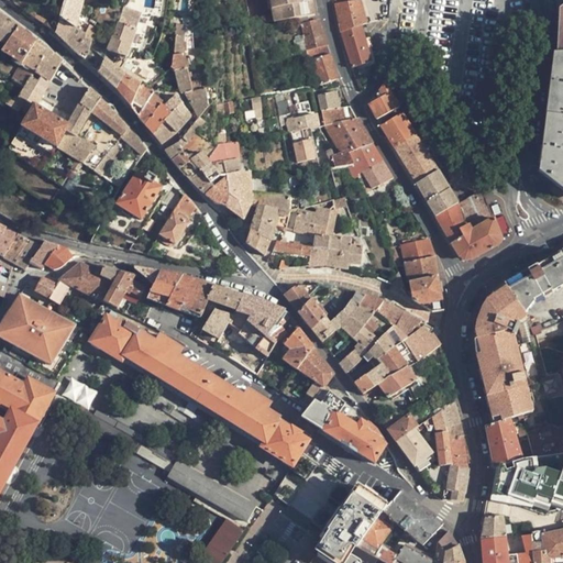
[(73,26),(79,0),(64,0),(58,18),(70,24),(73,26)]
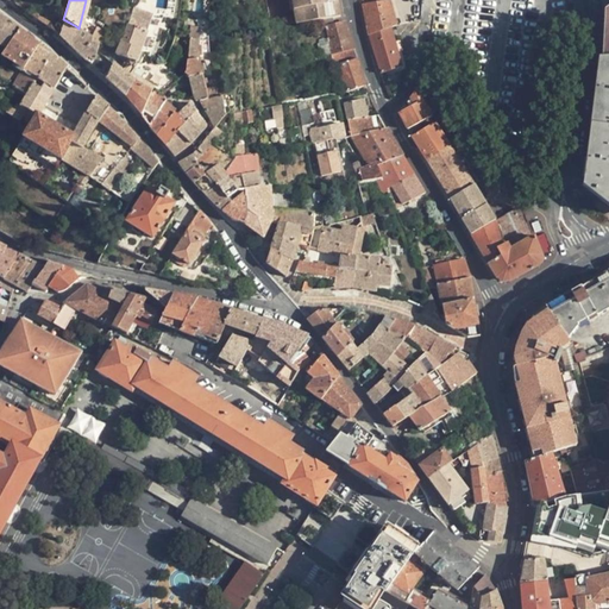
[(300,0),(292,1),(296,25),(324,20),(340,17),(337,0),(300,0)]
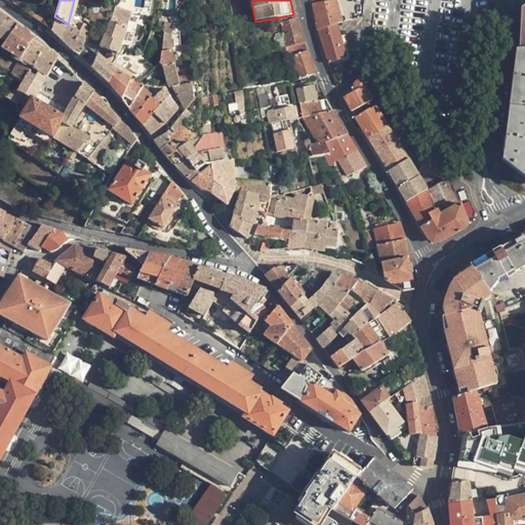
[(313,4),(318,31),(337,24),(341,23),(336,0),(313,4)]
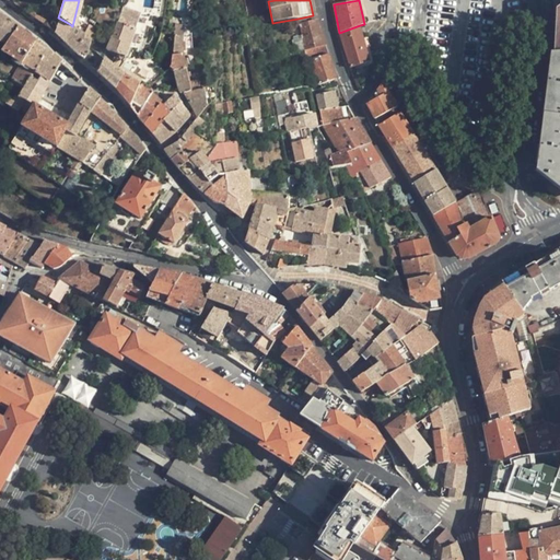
[(246,12),(245,6),(229,8),(231,15),(246,12)]
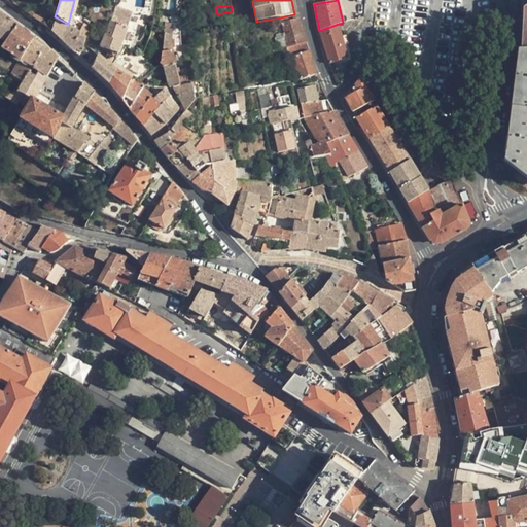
[(133,13),(116,7),(112,20),(101,47),(113,51),(118,55),(118,54),(128,28),(133,13)]
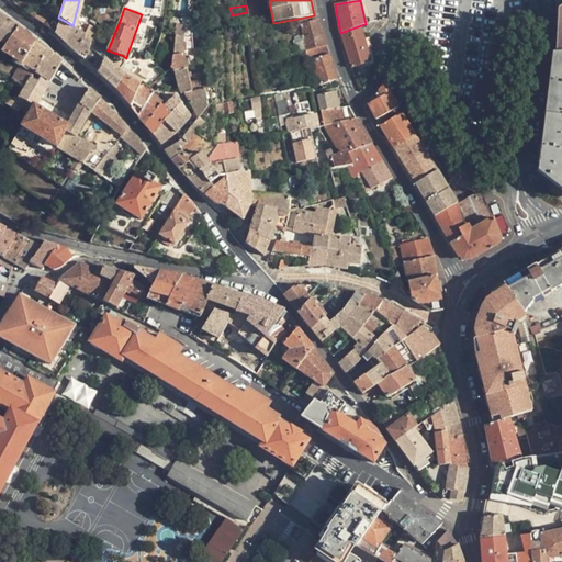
[(249,20),(247,12),(232,15),(234,22),(249,20)]
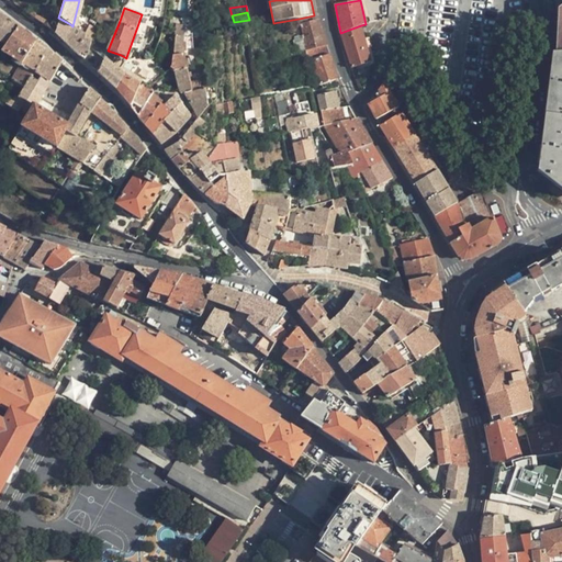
[(0,41),(7,43),(19,26),(14,22),(0,13),(0,41)]
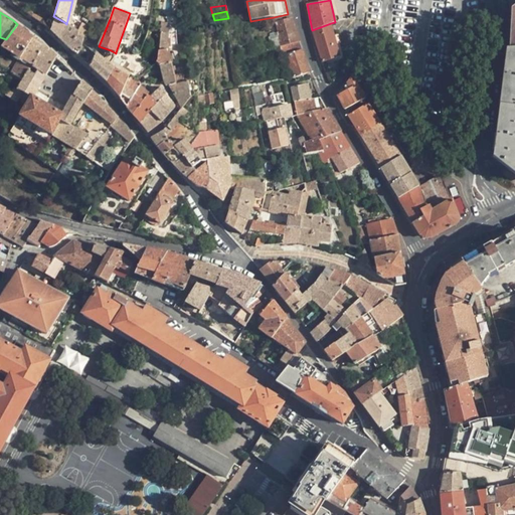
[(279,45),(280,47),(282,56),(302,49),(290,14),(288,14),(274,17),(278,36),(269,37),(271,47),(279,45)]
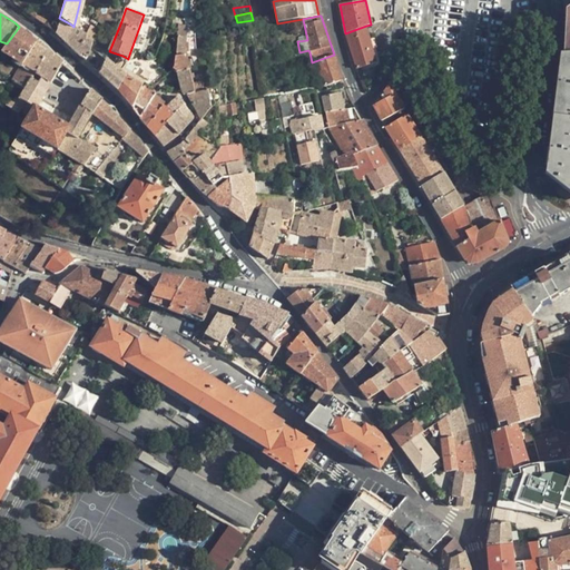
[(66,42),(71,25),(59,18),(55,32),(66,42)]
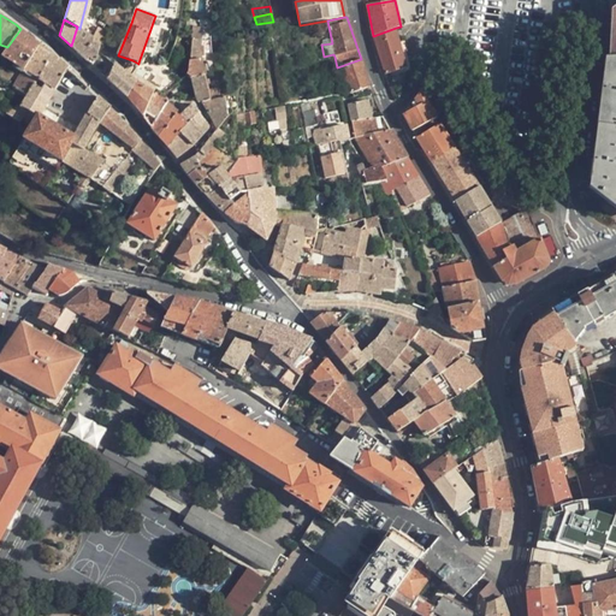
[(256,24),(258,31),(271,30),(274,29),(273,22),(256,24)]
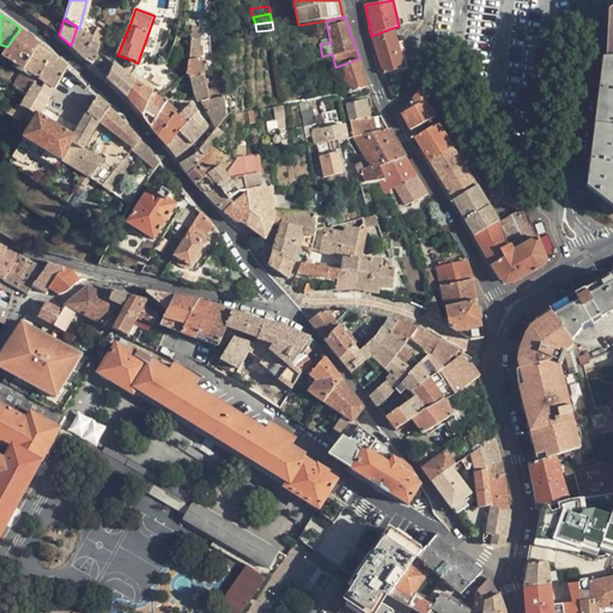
[(95,38),(91,36),(79,29),(77,26),(71,46),(83,58),(91,65),(96,58),(96,53),(101,41),(95,38)]
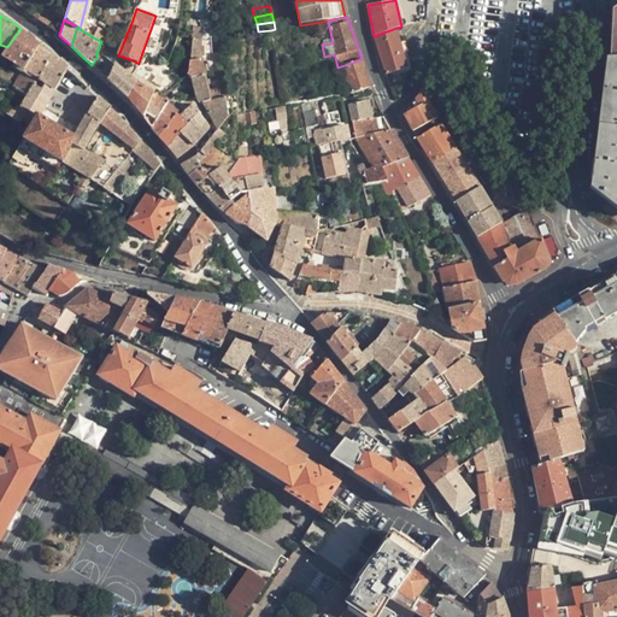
[(101,41),(104,42),(107,34),(97,28),(92,36),(95,39),(101,41)]
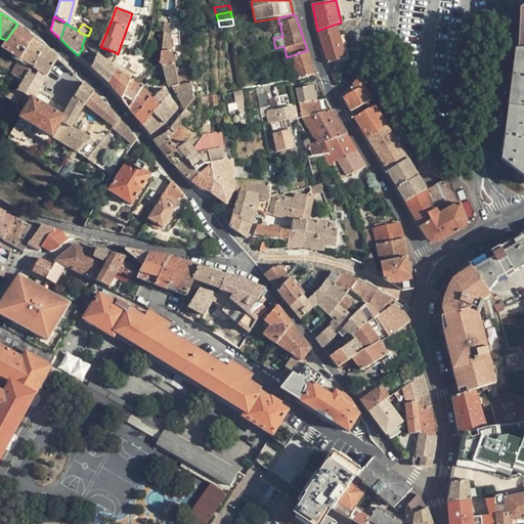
[(164,24),(164,25),(163,34),(172,34),(172,24),(164,24)]
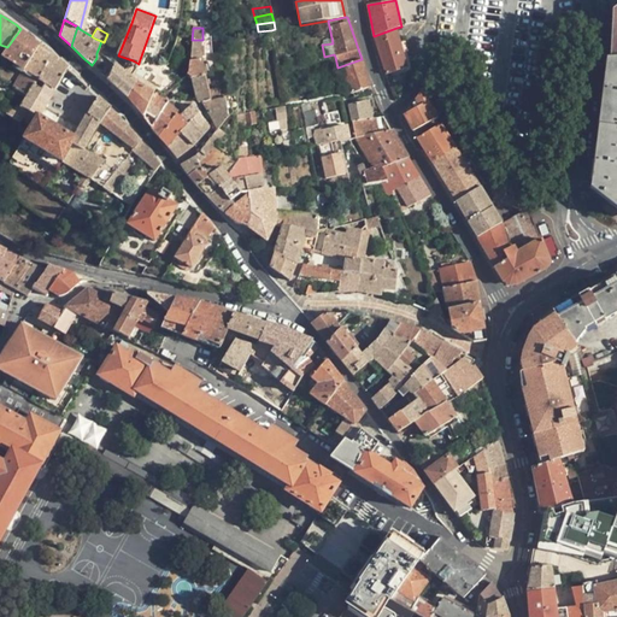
[(397,28),(374,36),(386,75),(400,70),(407,68),(397,28)]
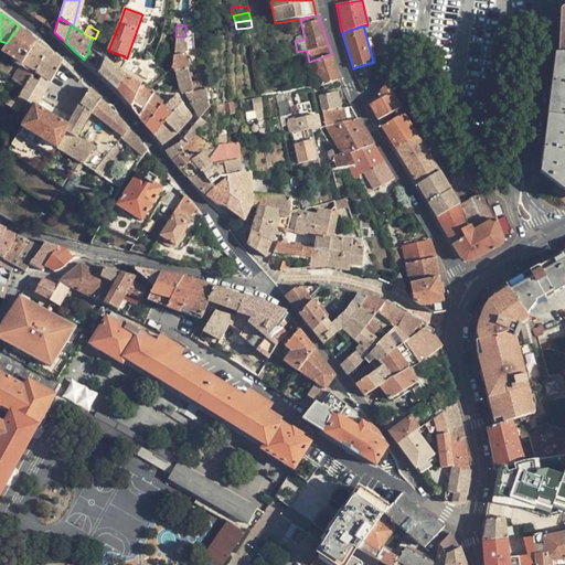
[(29,34),(19,27),(7,43),(2,51),(13,59),(29,34)]
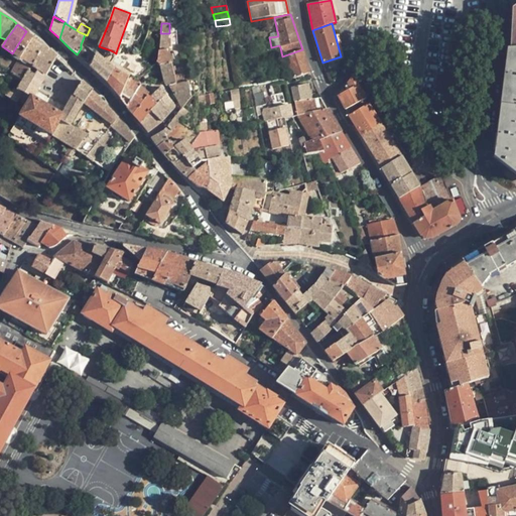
[(120,54),(121,51),(131,29),(125,27),(116,52),(120,54)]
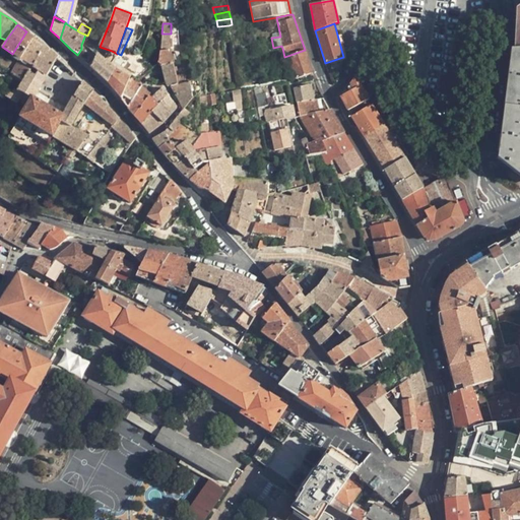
[(26,31),(12,54),(20,59),(11,74),(12,75),(22,81),(28,71),(29,72),(33,67),(44,46),(26,31)]
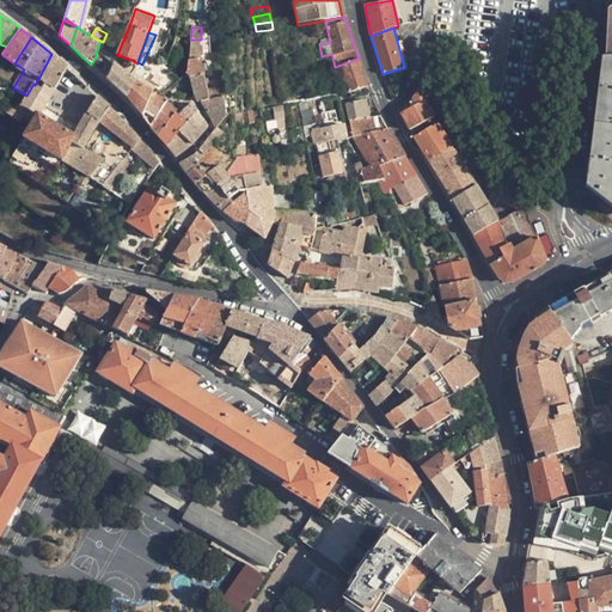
[(201,60),(201,40),(190,40),(187,75),(191,78),(204,75),(201,60)]
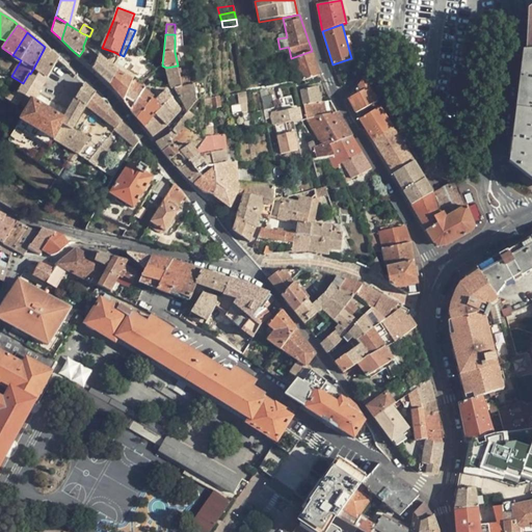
[(33,69),(40,73),(48,78),(58,58),(45,47),(33,69)]
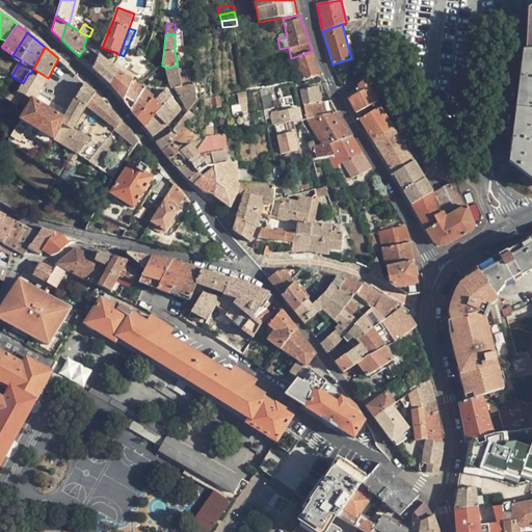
[(320,75),(312,51),(291,58),(291,63),(296,62),(302,80),(320,75)]
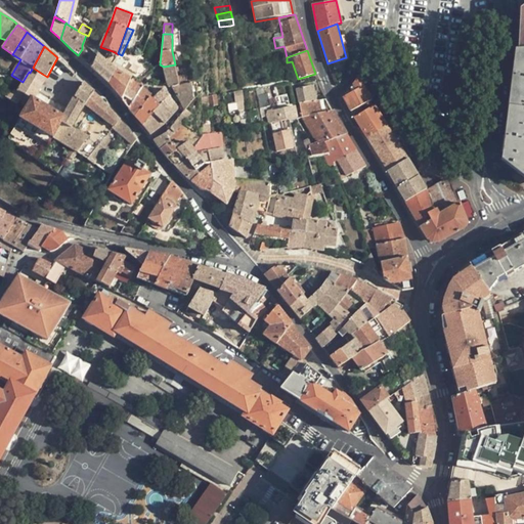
[(523,50),(518,51),(516,63),(512,94),(510,116),(504,160),(523,174),(523,50)]
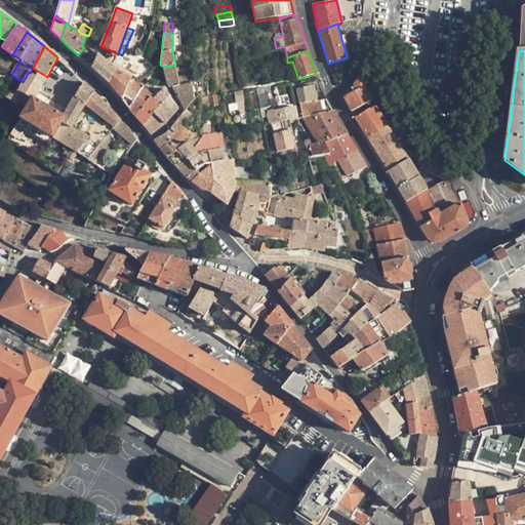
[(117,56),(118,54),(113,51),(106,62),(97,54),(91,68),(108,83),(122,99),(131,78),(132,75),(119,68),(118,66),(114,63),(116,59),(118,58),(118,57),(117,56)]
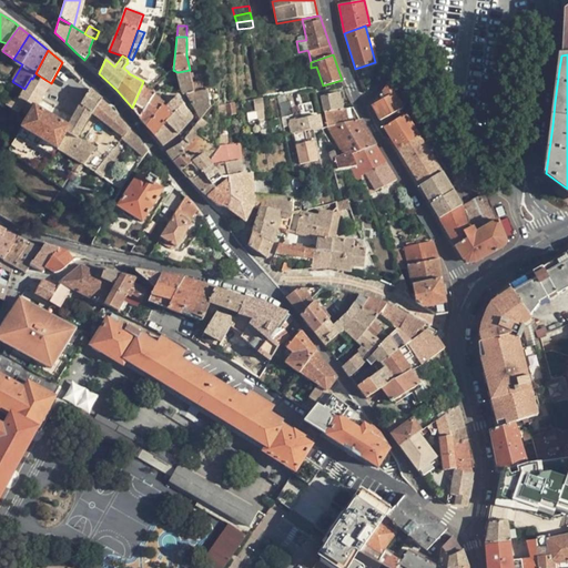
[(146,78),(125,64),(123,68),(128,71),(129,73),(143,81),(146,78)]
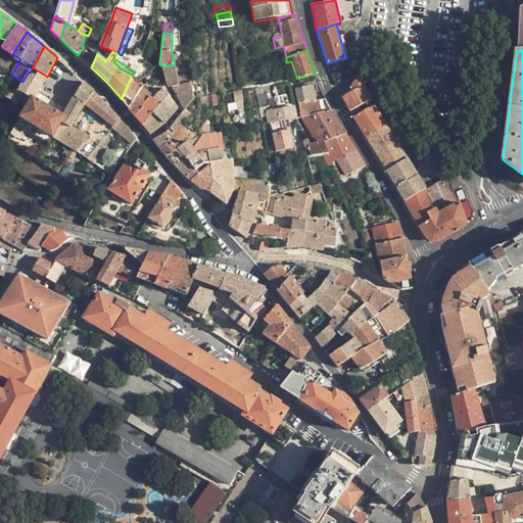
[(144,78),(154,68),(141,59),(133,69),(135,72),(144,78)]
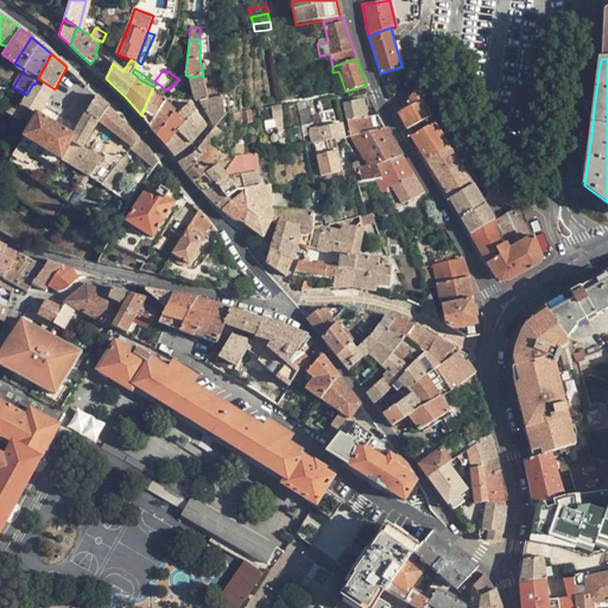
[(207,94),(203,75),(190,77),(194,97),(197,97),(200,102),(215,99),(214,92),(207,94)]
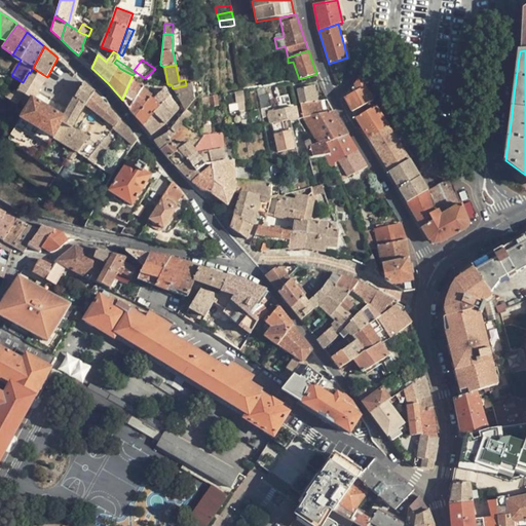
[(36,76),(30,73),(29,72),(23,82),(21,85),(17,90),(19,91),(24,94),(32,99),(33,98),(35,99),(47,77),(39,72),(36,76)]
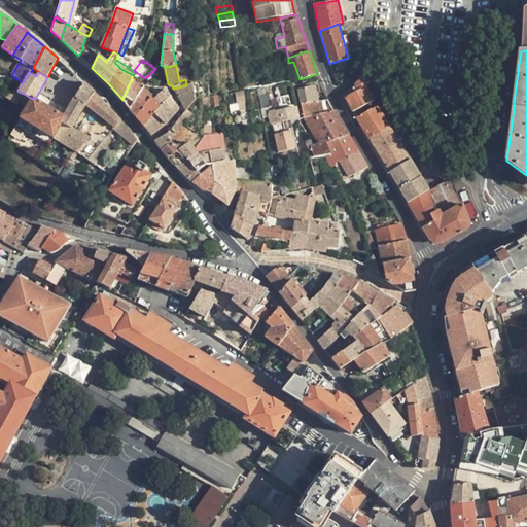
[(139,83),(145,78),(136,72),(133,75),(132,78),(139,83)]
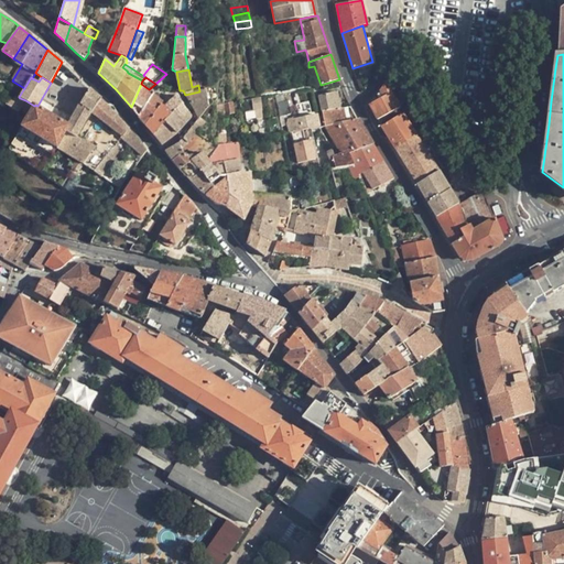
[(386,83),(372,99),(375,101),(369,105),(379,123),(408,108),(407,105),(396,77),(387,84),(386,83)]
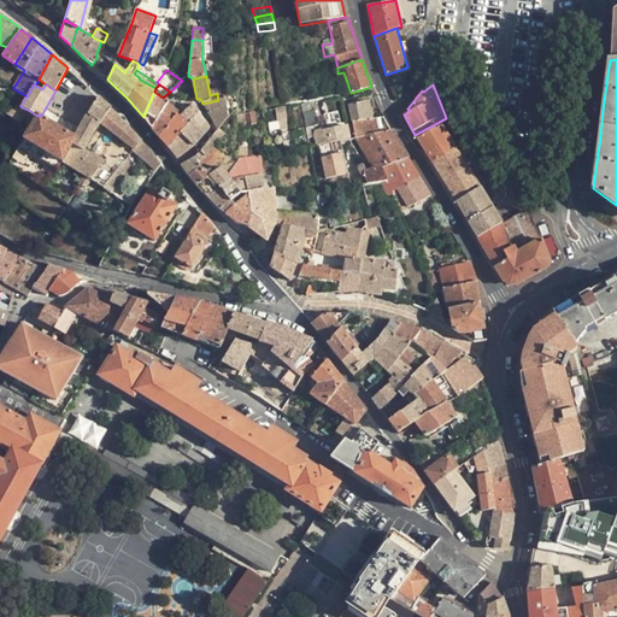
[(12,93),(24,100),(27,97),(15,89),(12,93)]
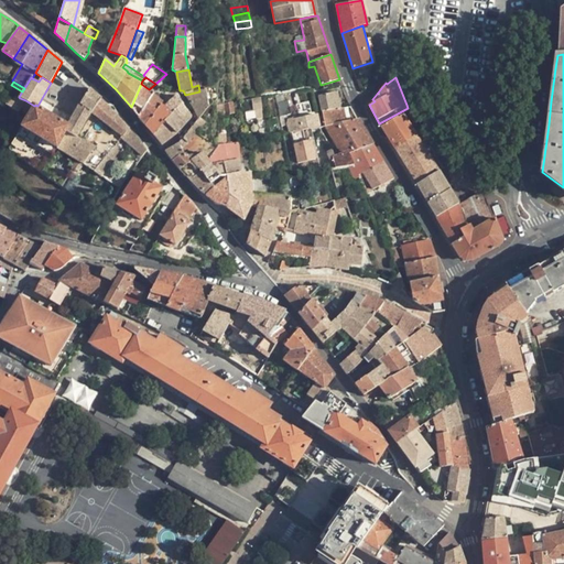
[(138,118),(153,94),(149,89),(141,84),(131,107),(138,118)]
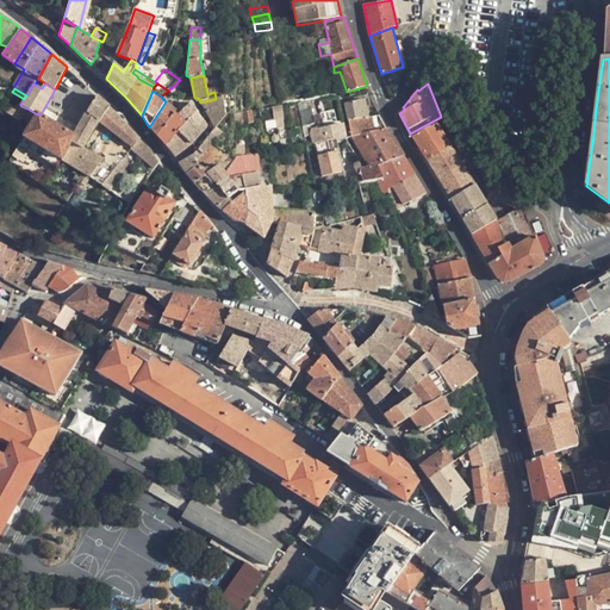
[(215,129),(217,128),(234,106),(231,94),(216,99),(200,103),(215,129)]
